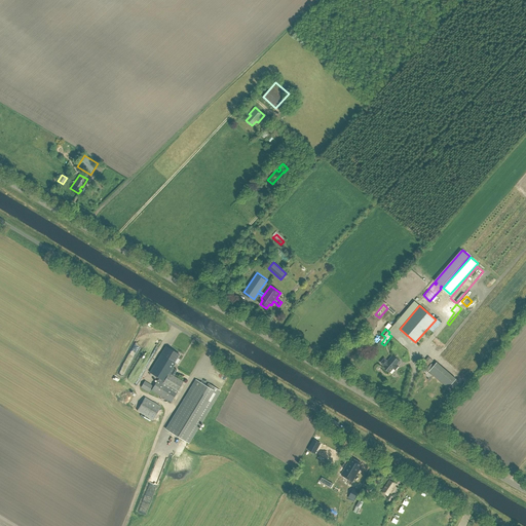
[(157,342),(150,338),(147,344),(154,348),(157,342)]
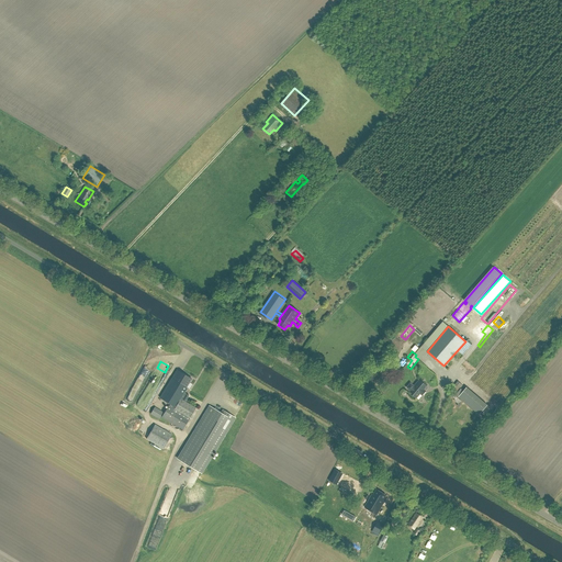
[(377,368),(373,366),(371,370),(372,370),(368,378),(374,381),(379,373),(374,371),(377,368)]
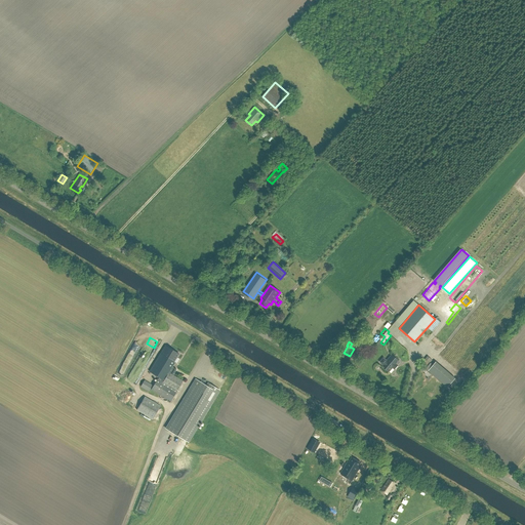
[(131,364),(138,344),(134,342),(126,362),(131,364)]
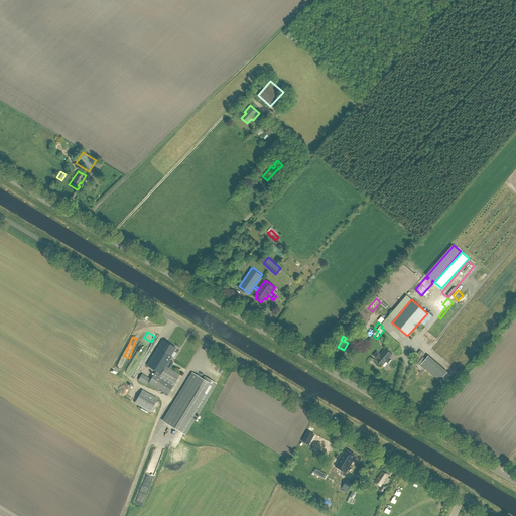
[(160,374),(165,366),(169,368),(173,363),(170,361),(171,360),(169,359),(172,356),(171,355),(175,348),(162,340),(146,365),(155,371),(160,374)]
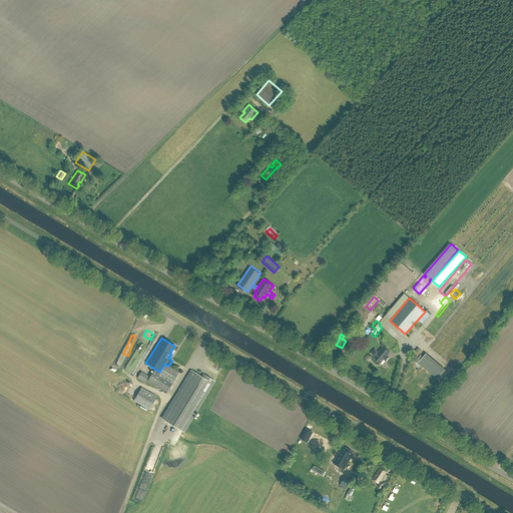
[(390,352),(383,347),(380,350),(378,353),(375,350),(371,354),(375,357),(374,357),(376,359),(380,363),(384,359),(386,361),(389,357),(387,356),(390,352)]
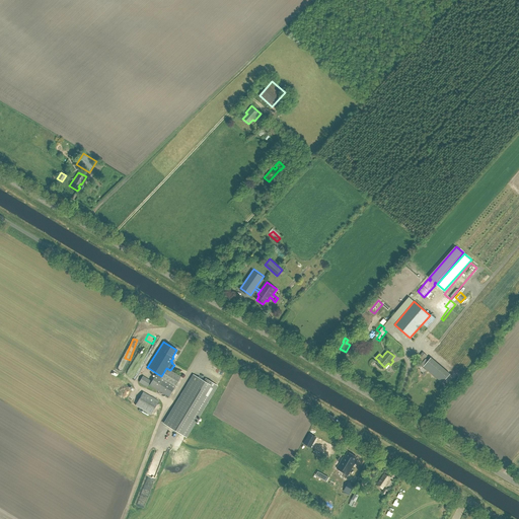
[(428,357),(423,352),(417,359),(422,363),(428,357)]
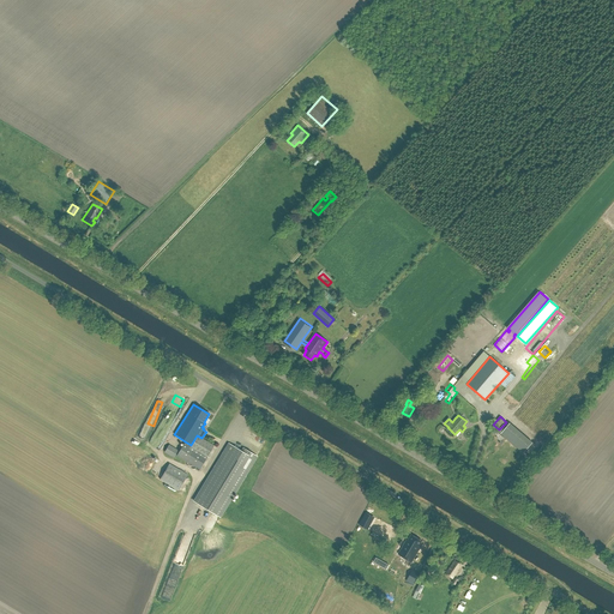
[(510,422),(500,434),(523,453),(533,443),(510,422)]
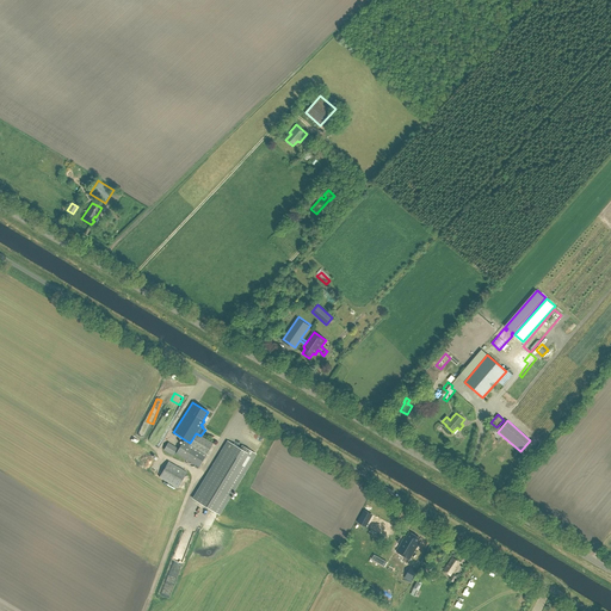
[(136,438),(140,442),(147,431),(142,427),(136,438)]
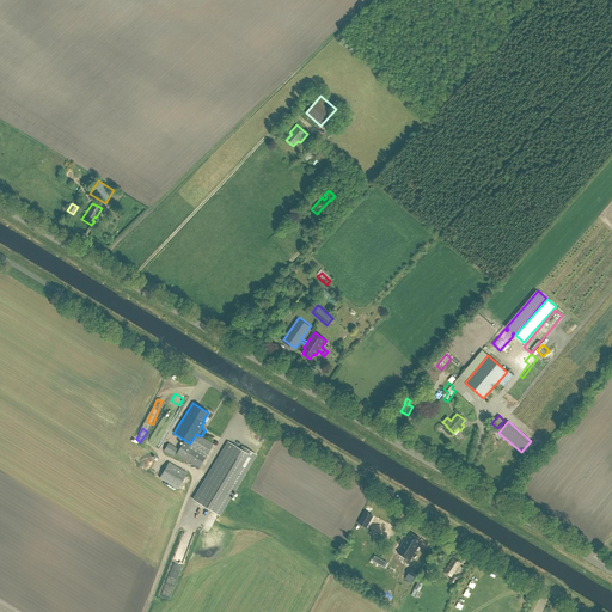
[(206,456),(213,444),(201,436),(196,434),(190,444),(189,446),(206,456)]
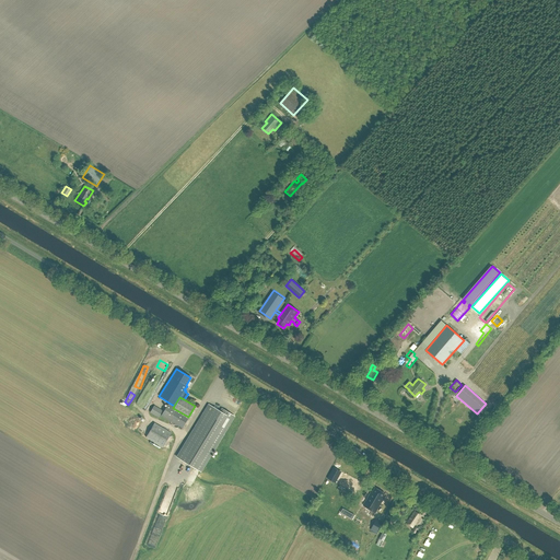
[(168,403),(161,416),(182,428),(188,417),(173,408),(174,406),(168,403)]
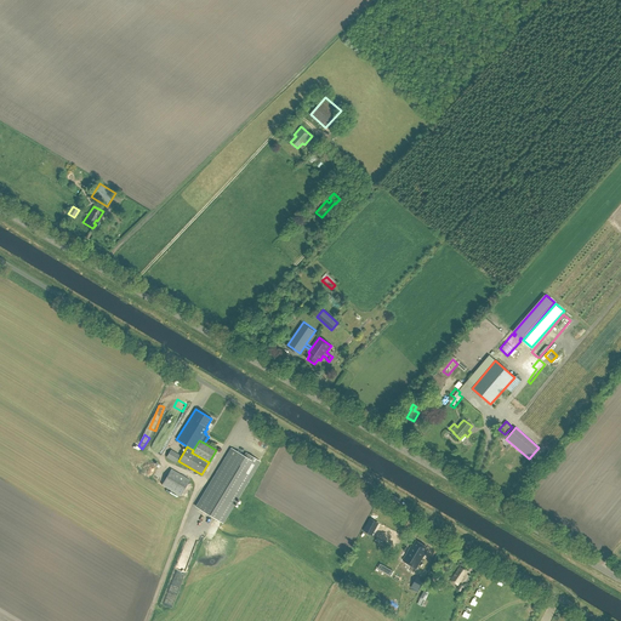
[(244,456),(232,449),(197,506),(222,522),(249,477),(250,477),(260,461),(245,454),(244,456)]
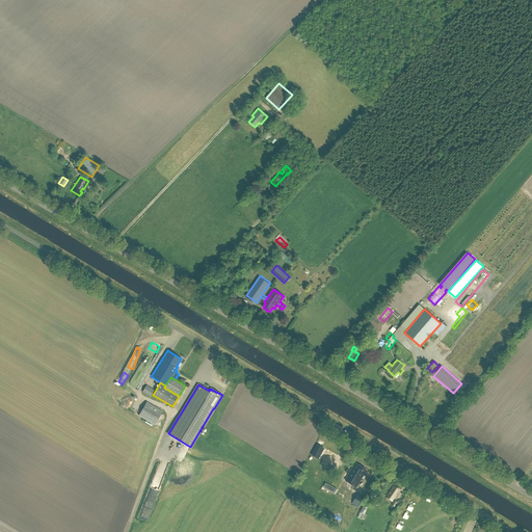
[(155,391),(147,386),(142,392),(151,397),(155,391)]
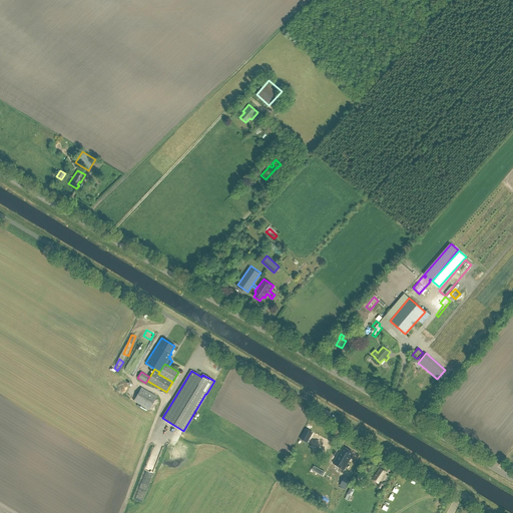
[(157,397),(141,388),(134,401),(149,410),(157,397)]
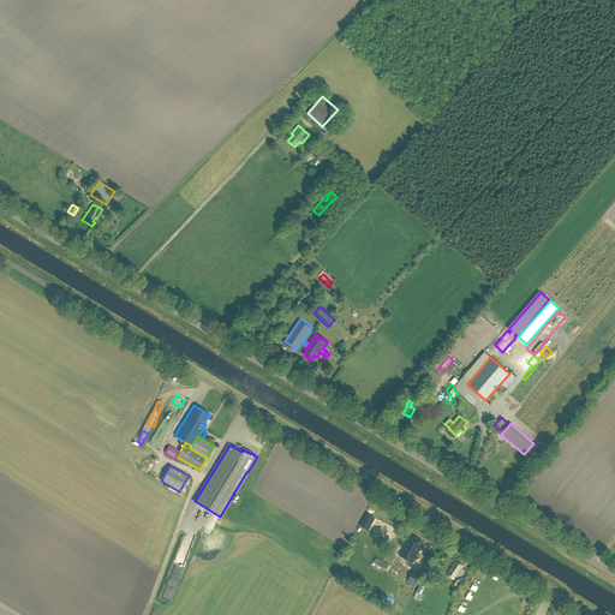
[(366,513),(360,525),(365,527),(371,515),(366,513)]
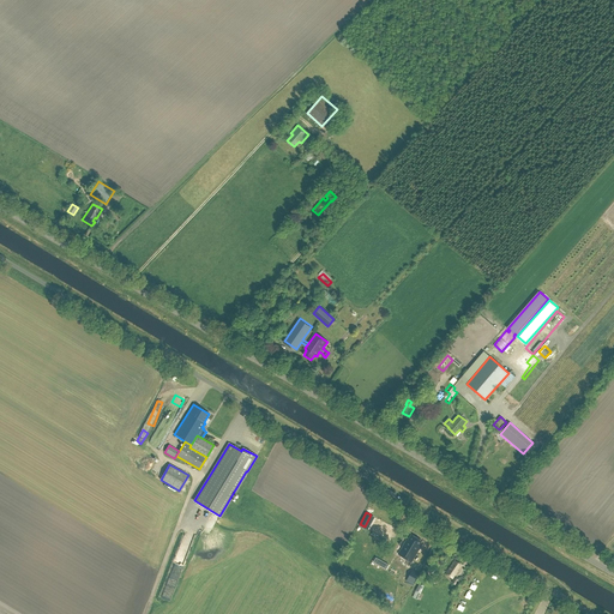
[(422,541),(411,535),(408,541),(407,540),(398,554),(411,561),(422,543),(421,542),(422,541)]
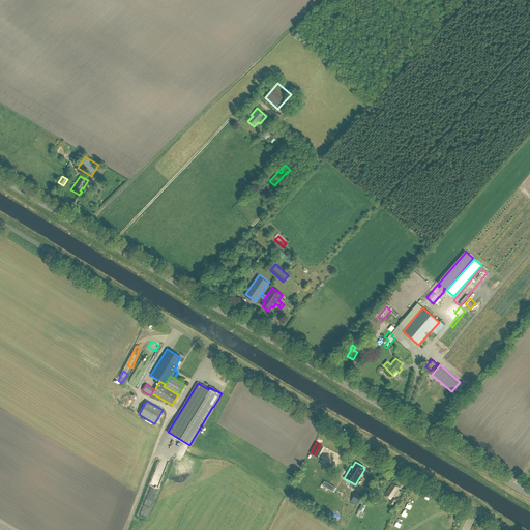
[(325,480),(323,484),(334,491),(336,488),(325,480)]
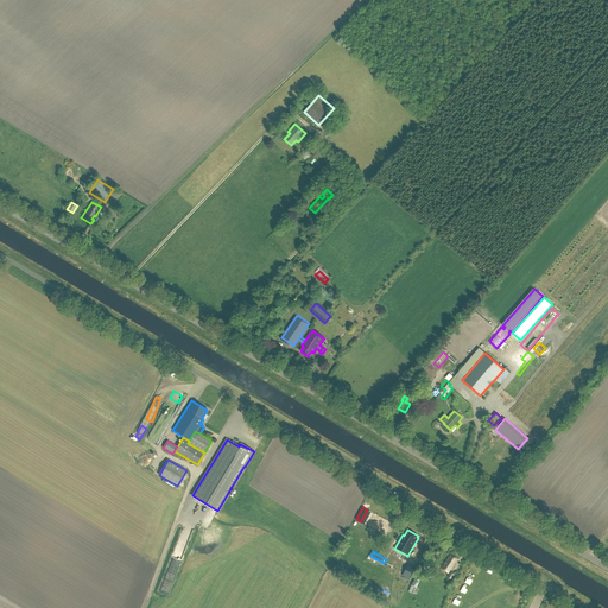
[(456,559),(450,555),(442,569),(448,572),(450,570),(453,567),(453,565),(456,559)]
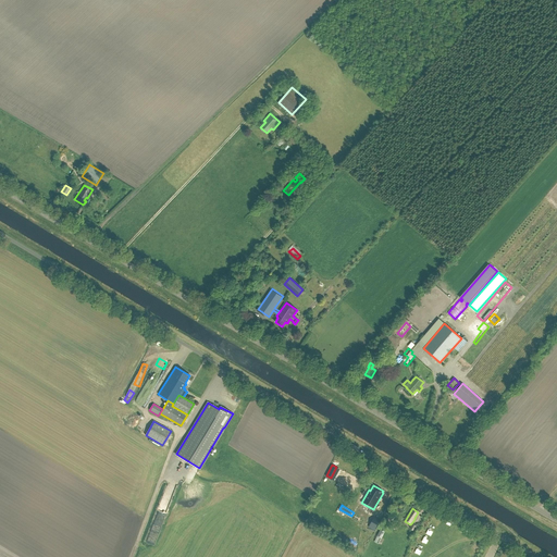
[(148,546),(156,547),(157,537),(149,536),(148,546)]
